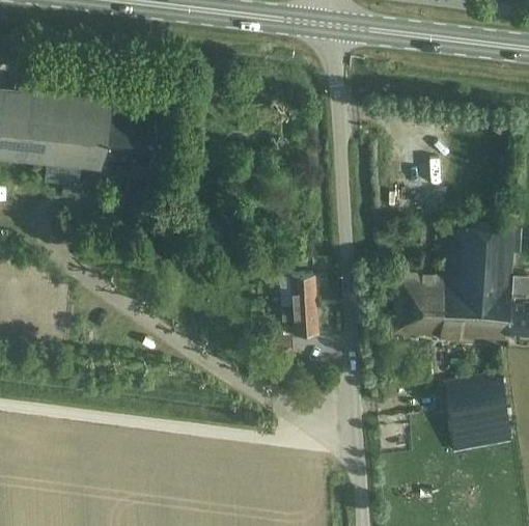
[(150,165),(156,115),(112,110),(113,102),(0,88),(0,160),(48,166),(46,185),(66,187),(65,196),(79,198),(82,170),(103,172),(104,160),(150,165)]
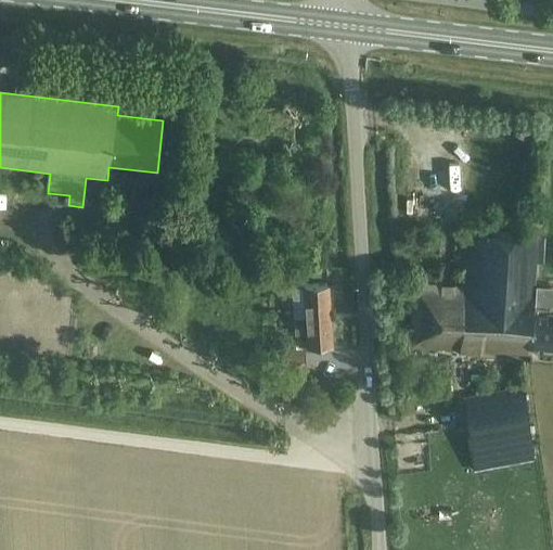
[(494,356),(502,238),(467,235),(463,292),(460,354),(494,356)]
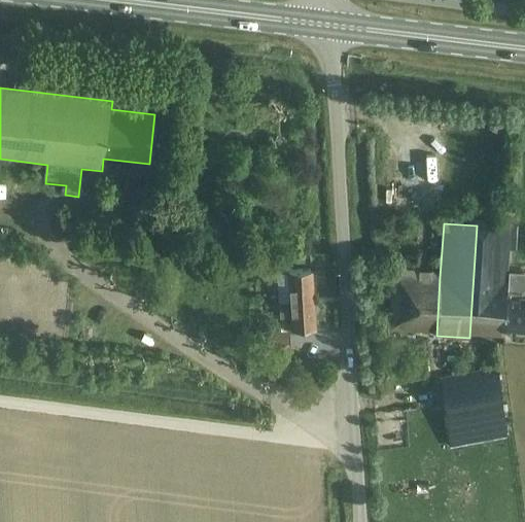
[(503,340),(505,302),(511,228),(477,225),(469,338),(503,340)]
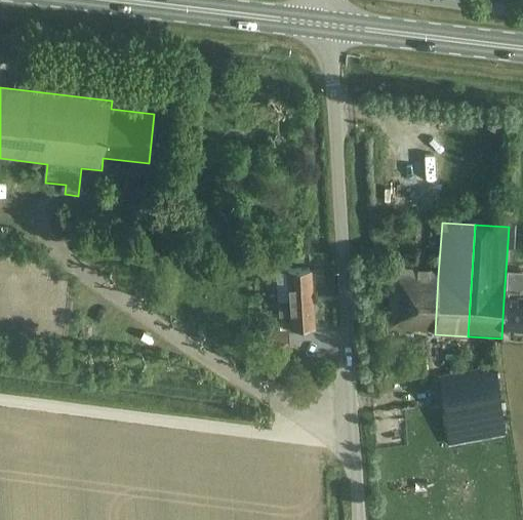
[(291,302),(313,301),(312,273),(289,274),(291,302)]
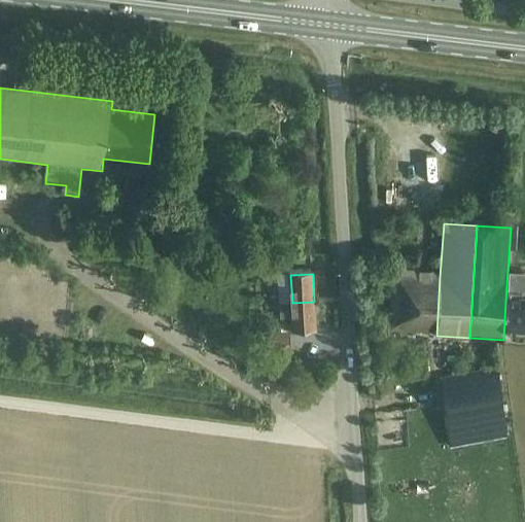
[(436,336),(440,277),(393,274),(390,333),(436,336)]
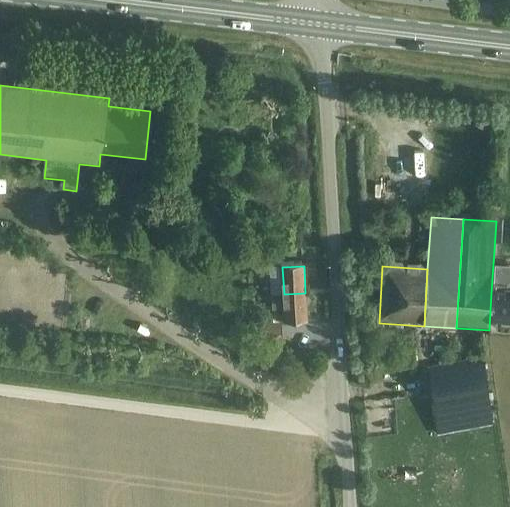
[(491,293),(489,330),(490,330),(491,323),(509,323),(509,296),(504,296),(505,290),(495,289),(495,293),(491,293)]
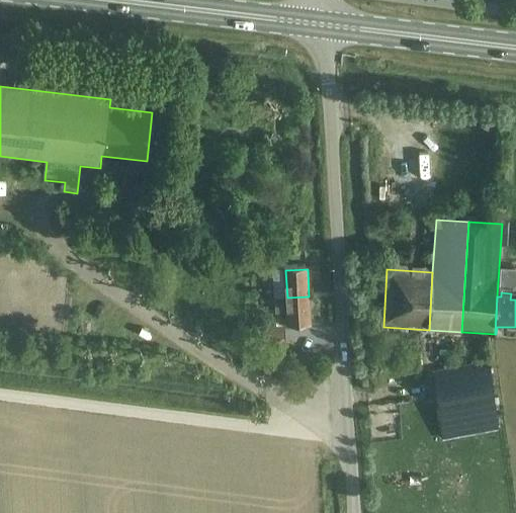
[(309,296),(287,297),(275,298),(276,316),(287,315),(288,327),(311,326),(309,296)]
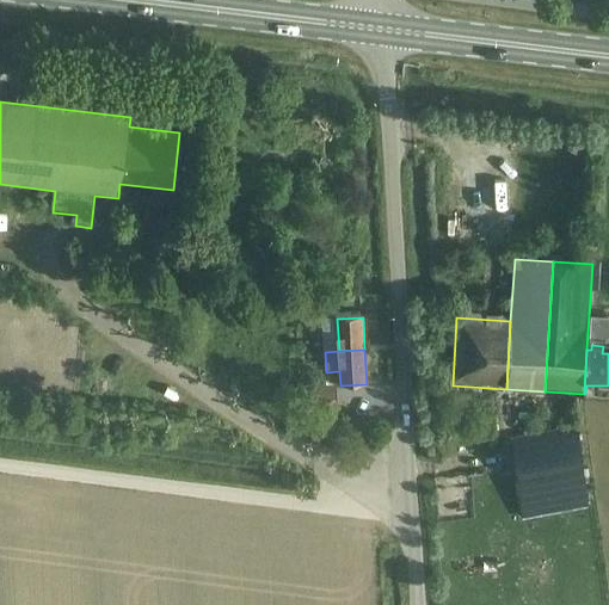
[(311,388),(300,388),(300,411),(339,409),(338,403),(338,387),(311,388)]
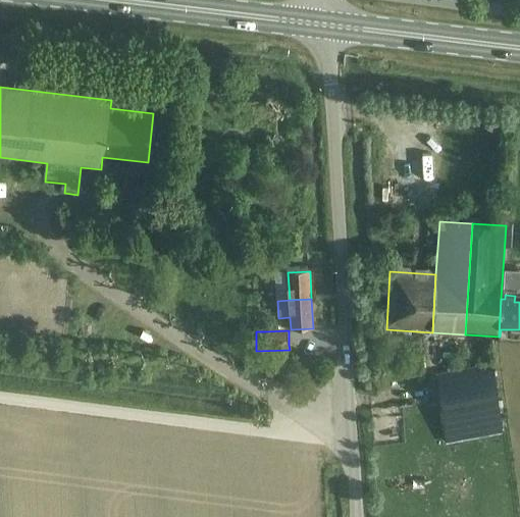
[(504,434),(502,424),(492,369),(438,378),(442,403),(447,433),(481,428),(482,438),(504,434)]
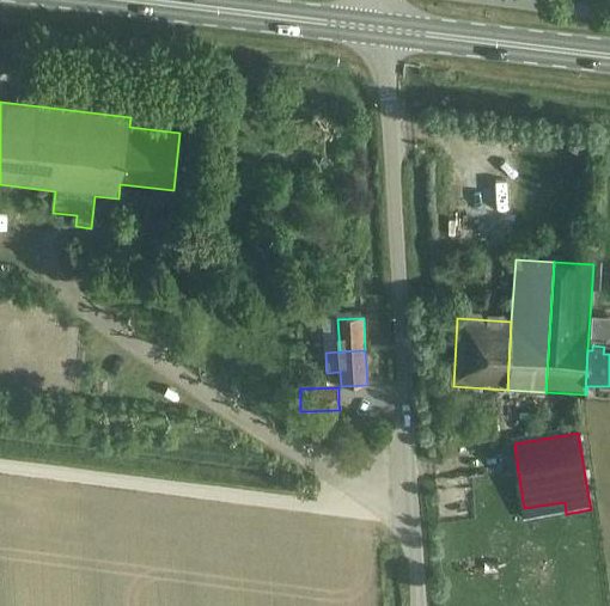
All buildings are outlined.
